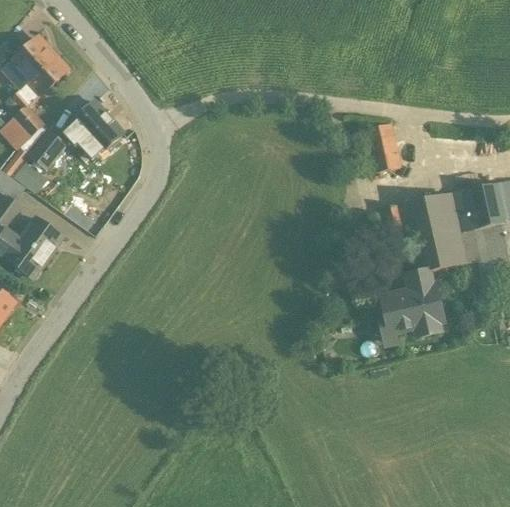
[(39,36),(14,59),(14,60),(5,69),(15,80),(24,71),(43,92),(68,69),(68,68),(70,66),(59,55),(57,57),(39,36)]
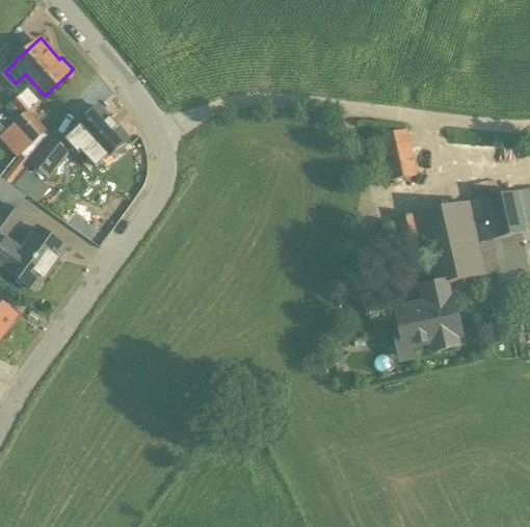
[(75,125),(77,128),(90,142),(83,149),(83,150),(97,164),(96,164),(97,165),(105,158),(105,159),(130,136),(99,103),(75,125)]
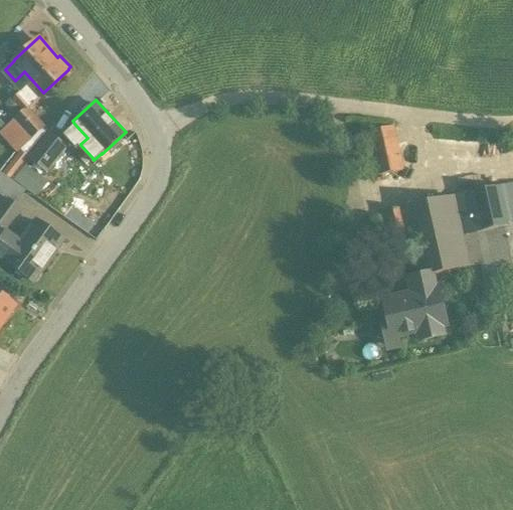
[(44,123),(28,106),(16,117),(32,134),(44,123)]
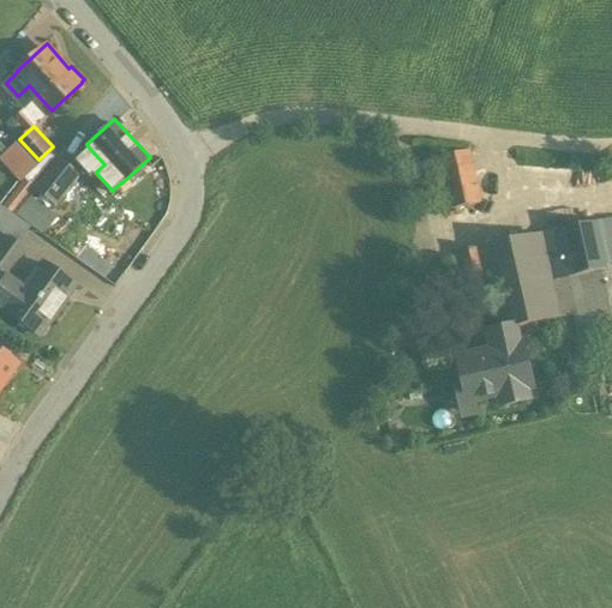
[(87,144),(73,133),(58,152),(61,155),(81,170),(85,175),(87,170),(81,163),(81,155),(89,148),(87,144)]
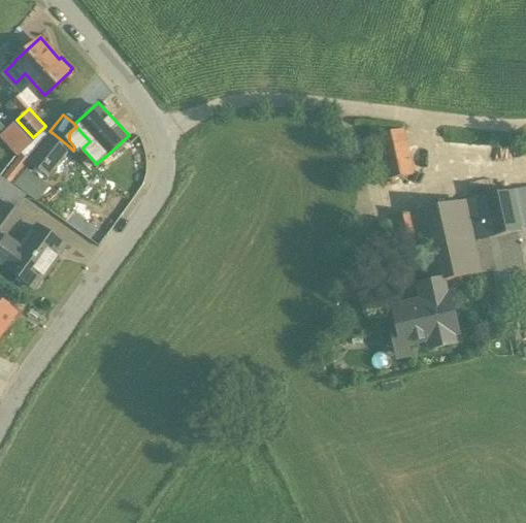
[(404,126),(380,131),(390,175),(414,170),(404,126)]
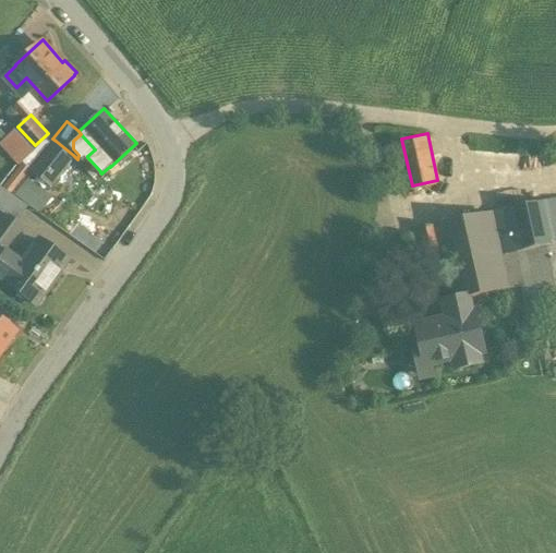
[(95,149),(81,134),(73,141),(73,148),(79,155),(77,159),(86,159),(87,157),(87,156),(95,149)]
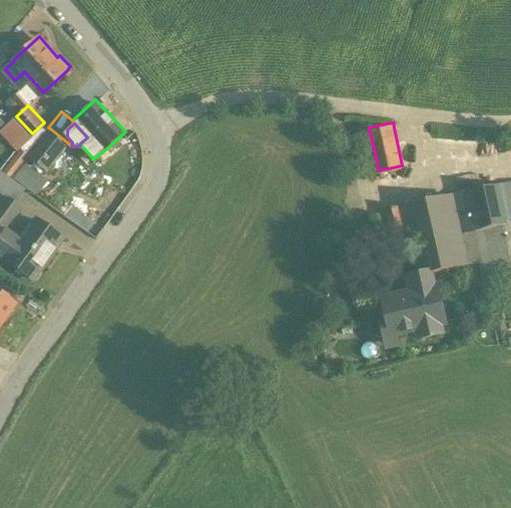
[(51,129),(31,154),(31,155),(46,167),(47,167),(67,142),(51,129)]
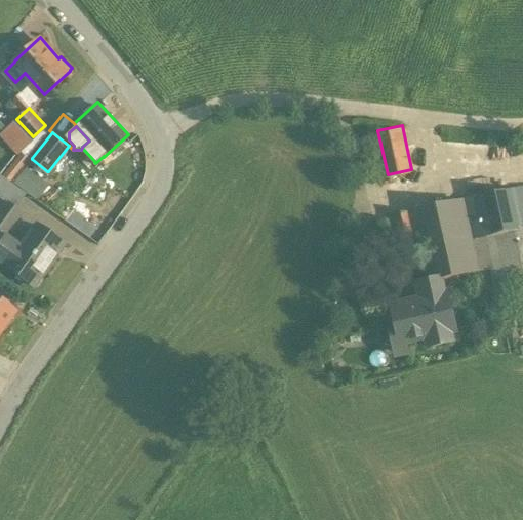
[(47,171),(32,159),(27,165),(42,177),(47,171)]
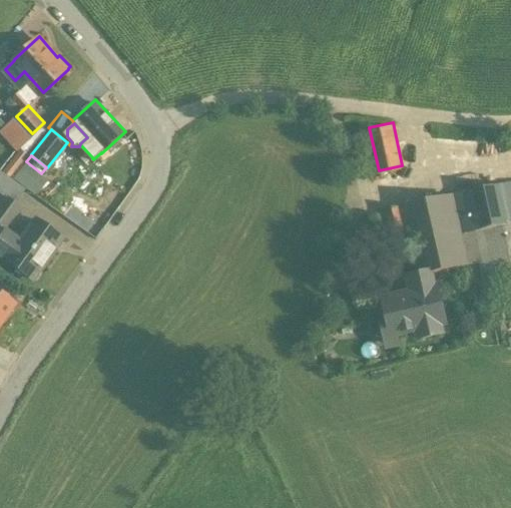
[(45,177),(26,162),(16,175),(35,189),(45,177)]
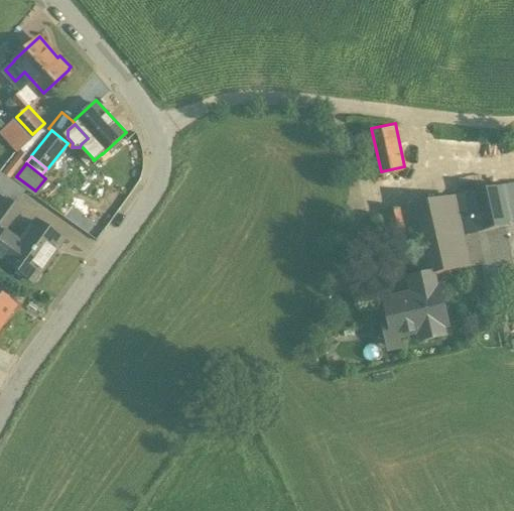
[(26,186),(3,170),(0,174),(0,189),(2,190),(16,201),(26,186)]
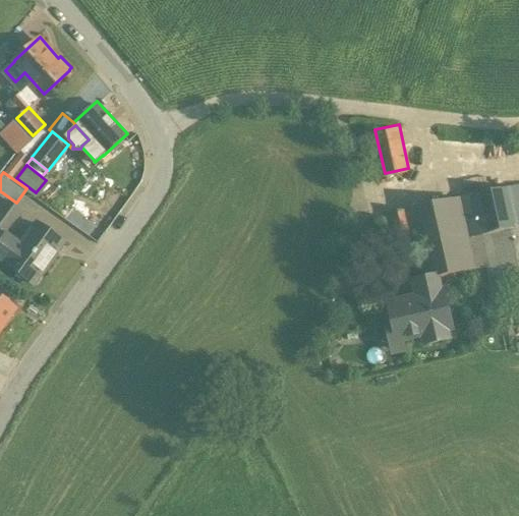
[(518,182),(510,184),(518,224),(518,182)]
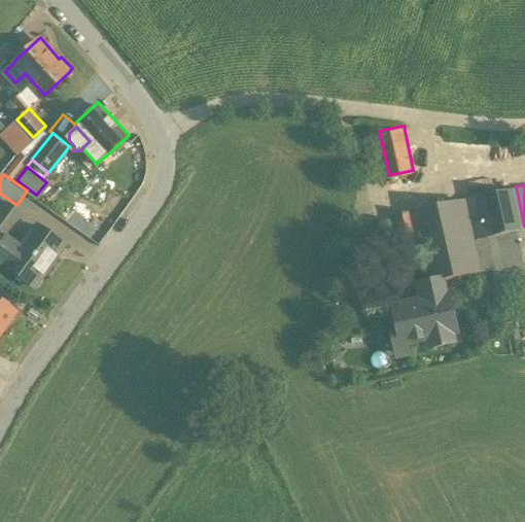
[(516,186),(461,198),(469,238),(471,237),(473,238),(488,235),(524,227),(516,186)]
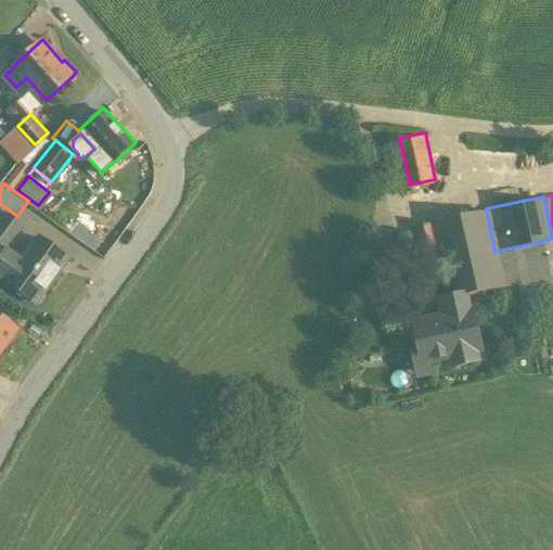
[(17,216),(2,205),(0,207),(0,243),(5,247),(24,221),(17,216)]
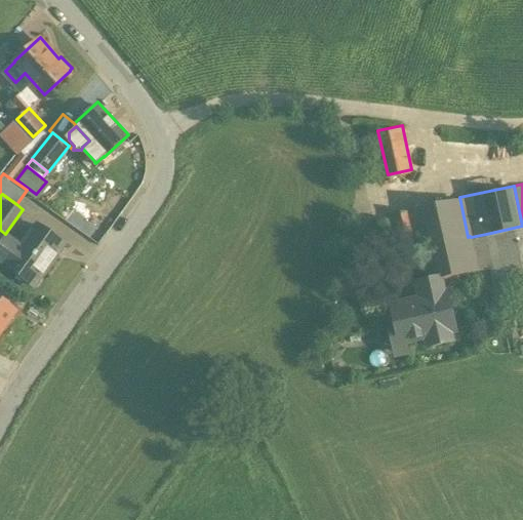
[(459,197),(412,207),(419,239),(421,247),(468,237),(459,197)]
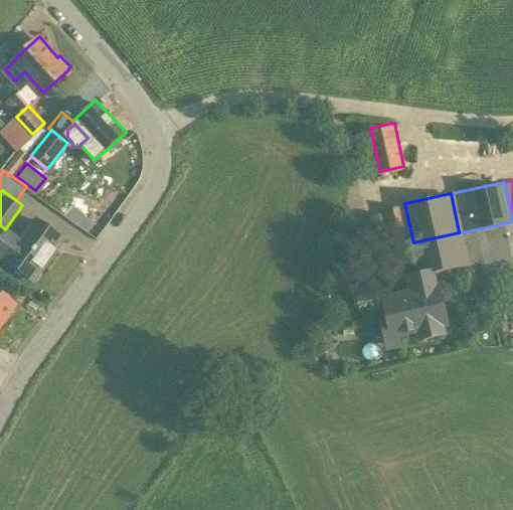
[(404,203),(383,208),(390,239),(411,234),(404,203)]
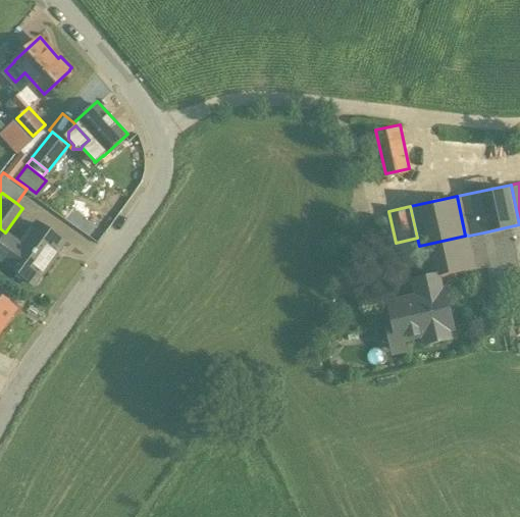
[(64,240),(38,220),(19,247),(1,234),(0,234),(0,256),(35,281),(44,269),(45,270),(58,252),(56,251),(64,240)]
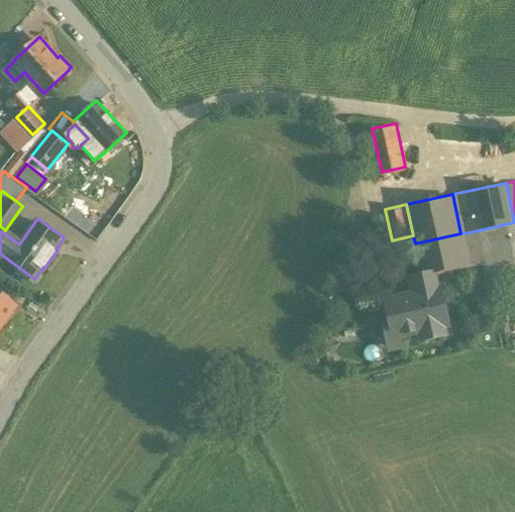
[(514,222),(479,230),(491,281),(514,275),(514,222)]
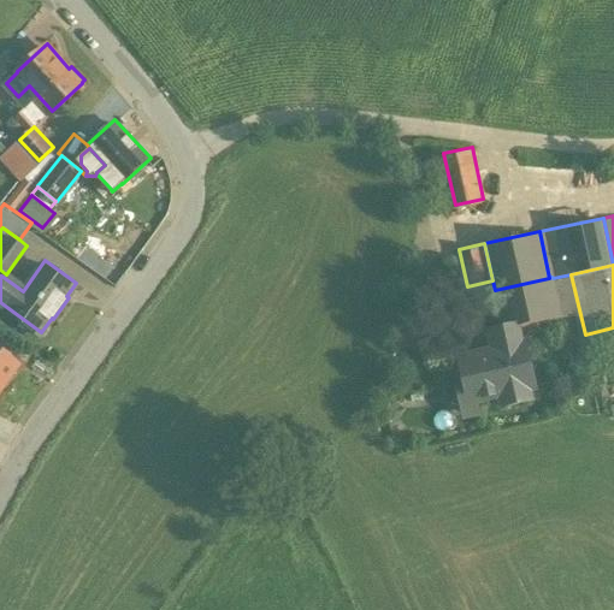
[(495,290),(494,290),(502,327),(520,324),(560,315),(553,278),(551,277),(549,278),(495,290)]
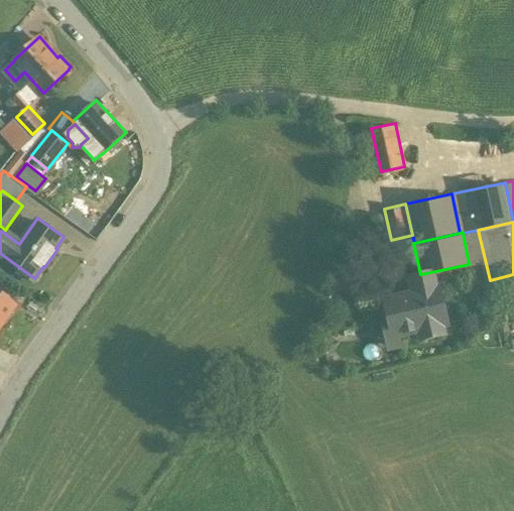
[(425,290),(395,296),(399,315),(400,314),(404,332),(447,322),(439,286),(438,286),(435,271),(421,274),(425,290)]
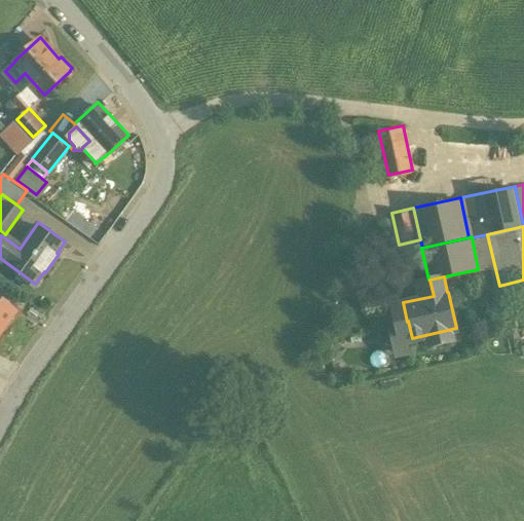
[(0,331),(16,308),(0,296),(0,331)]
